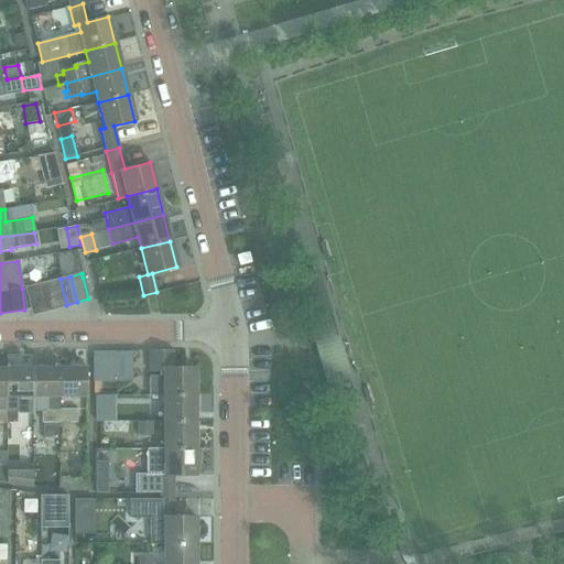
[(66,305),(60,279),(49,282),(55,307),(66,305)]
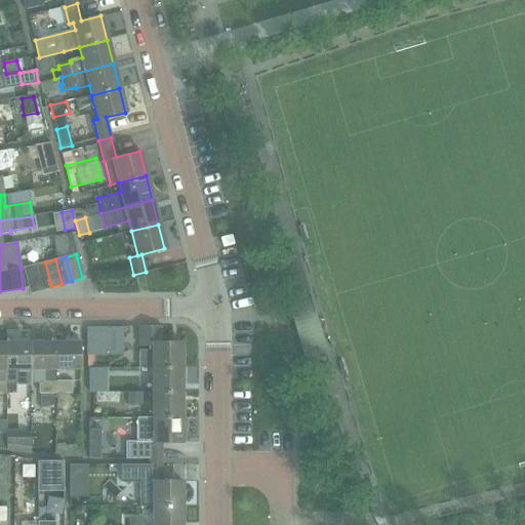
[(51,286),(45,263),(35,266),(41,289),(51,286)]
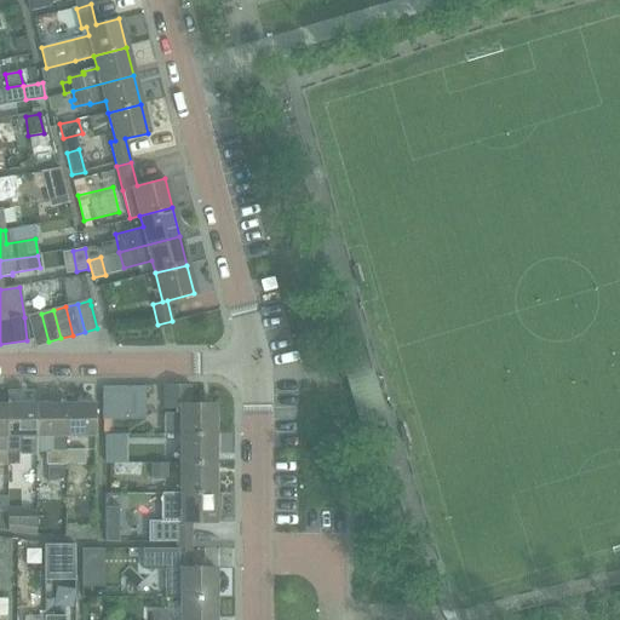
[(49,342),(41,314),(29,317),(36,345),(49,342)]
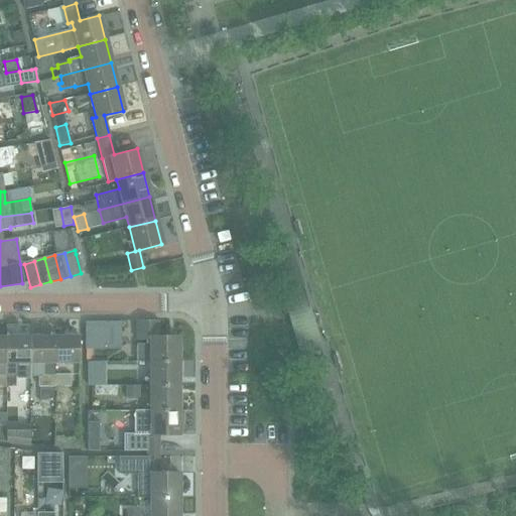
[(275,293),(266,296),(265,296),(268,307),(279,304),(275,293)]
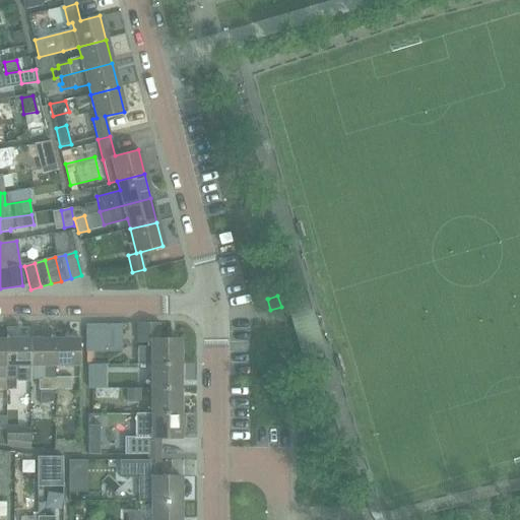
[(137,365),(151,365),(179,366),(179,339),(159,339),(159,324),(137,324),(137,340),(151,340),(151,347),(137,347),(137,365)]
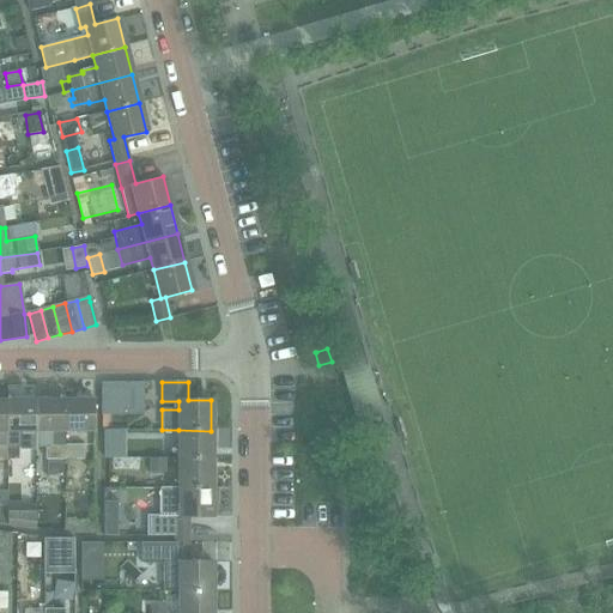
[(117,413),(116,384),(104,384),(104,413),(117,413)]
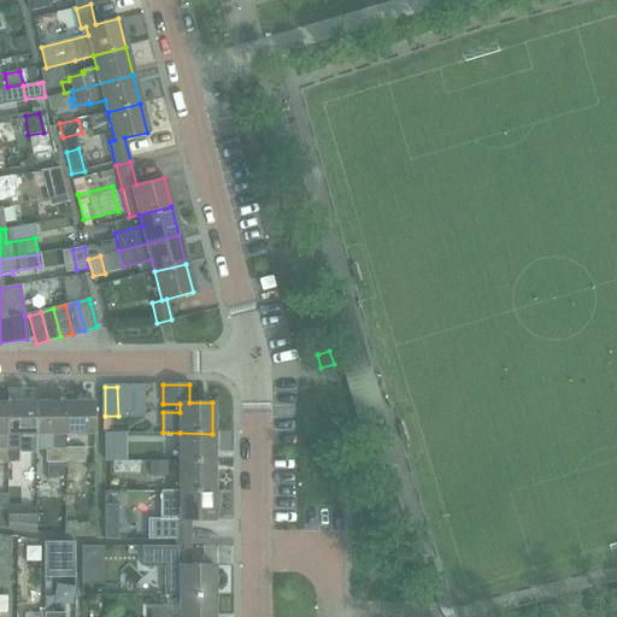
[(130,416),(129,387),(117,387),(118,416),(130,416)]
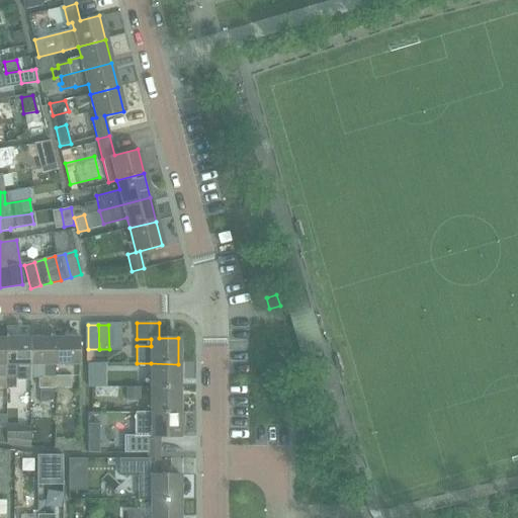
[(119,348),(119,325),(108,325),(109,349),(119,348)]
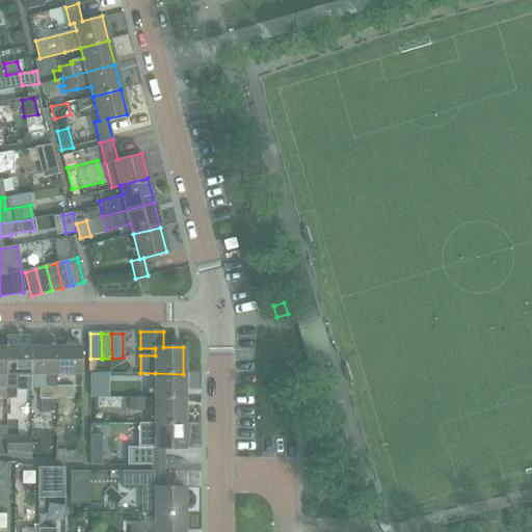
[(80,346),(54,347),(54,399),(73,399),(73,387),(57,387),(56,374),(81,373),(80,346)]
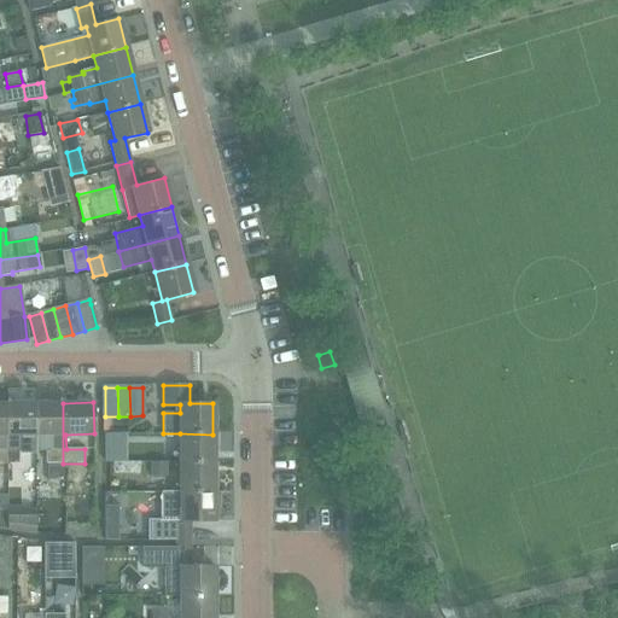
[(34,453),(34,449),(35,403),(5,403),(5,464),(9,464),(9,452),(19,452),(19,454),(34,453)]
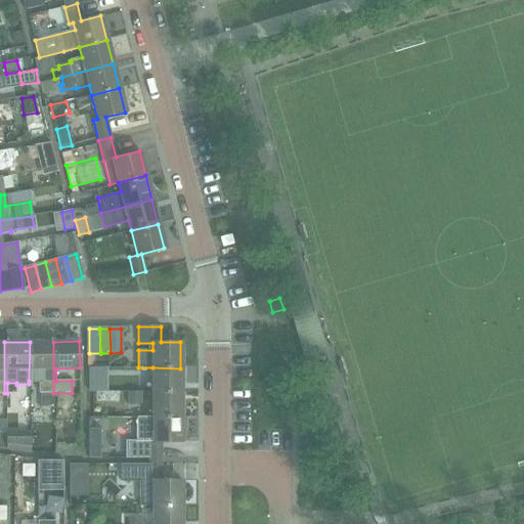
[(53,342),(30,342),(29,381),(39,381),(39,393),(40,393),(40,404),(53,404),(53,393),(53,342)]
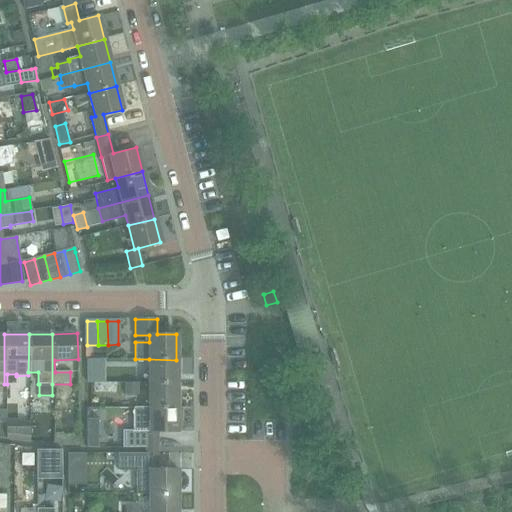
[(149,359),(149,383),(176,383),(176,360),(149,359)]
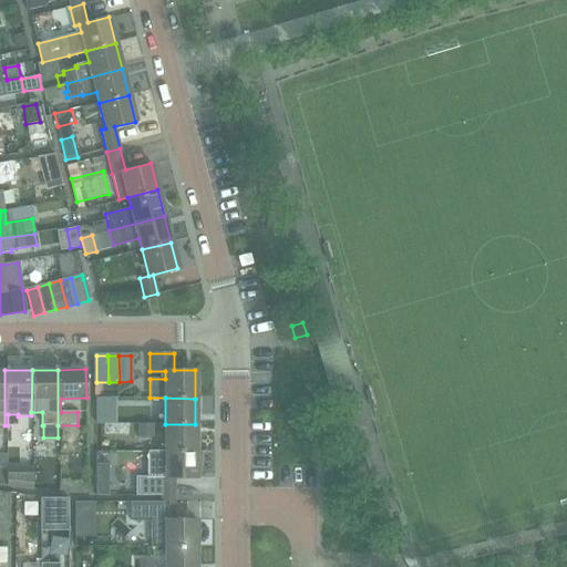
[(165,451),(195,451),(195,424),(165,424),(165,451)]
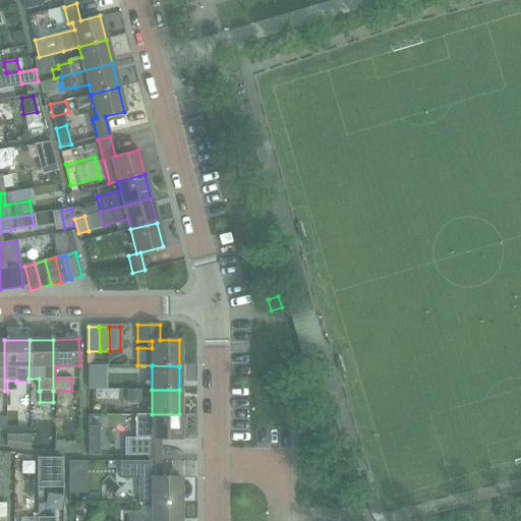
[(141,391),(126,391),(126,403),(141,403),(141,391)]
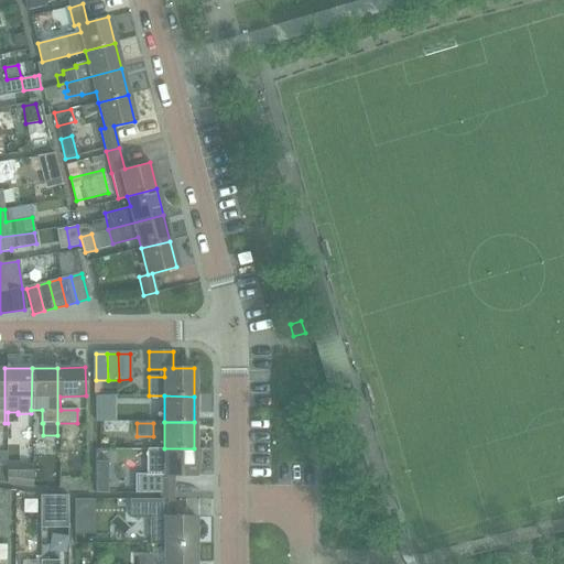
[(199,449),(194,449),(194,448),(164,448),(164,449),(148,449),(148,475),(141,475),(141,494),(160,494),(173,494),(173,476),(194,475),(194,464),(199,464),(199,449)]
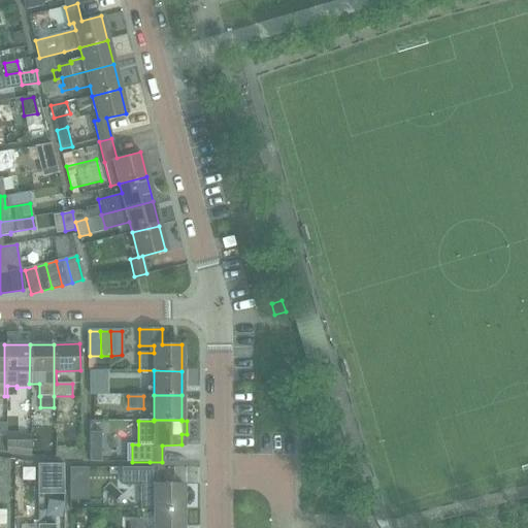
[(5,453),(30,455),(30,446),(31,435),(5,436),(5,453)]
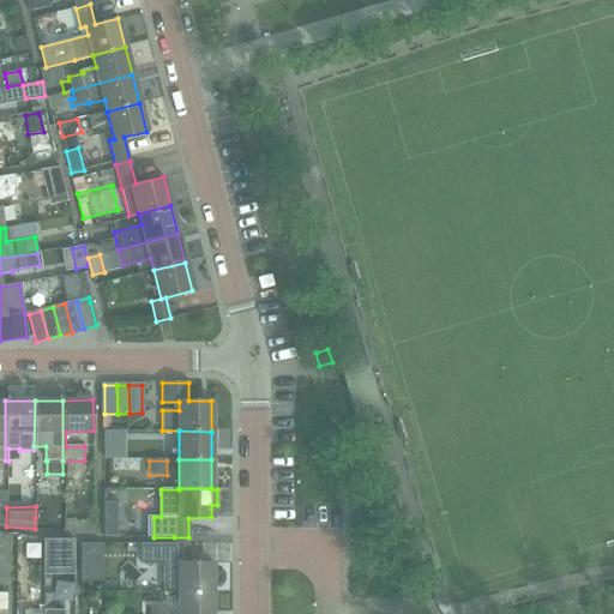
[(65,519),(64,531),(92,534),(94,522),(65,519)]
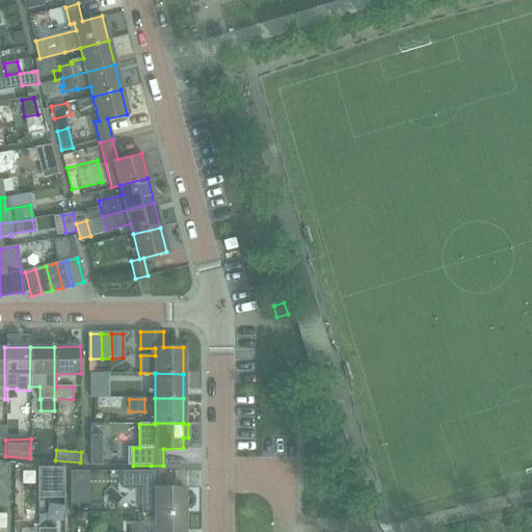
[(101,466),(101,452),(89,452),(89,466),(101,466)]
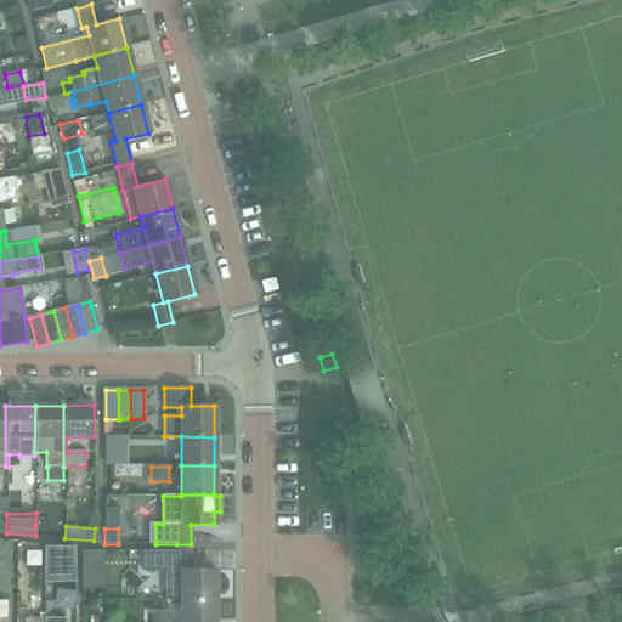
[(164,600),(181,600),(215,600),(214,571),(191,571),(191,544),(176,544),(176,550),(142,550),(142,571),(165,571),(164,600)]
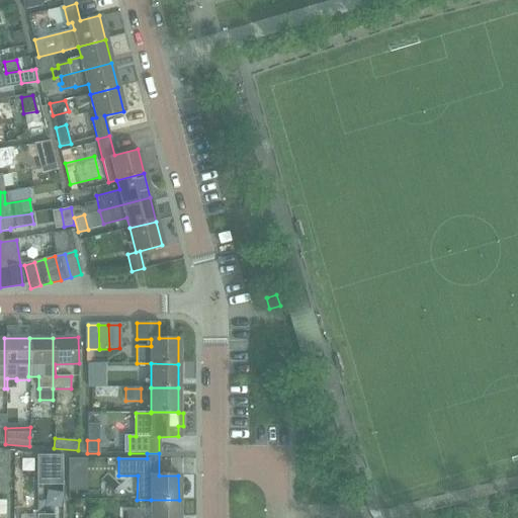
[(151,517),(178,517),(179,500),(151,500),(151,517)]
